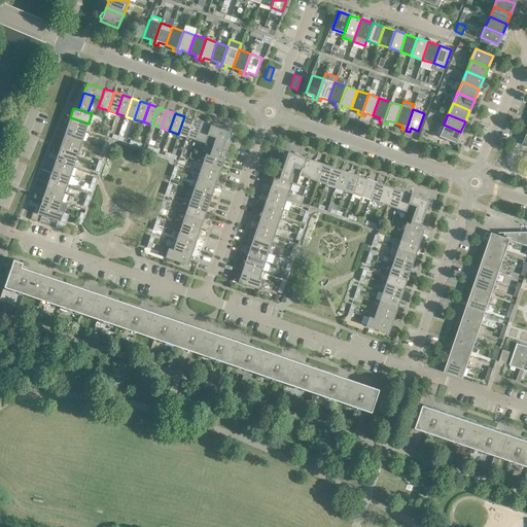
[(192,119),(184,116),(178,134),(186,137),(192,119)]
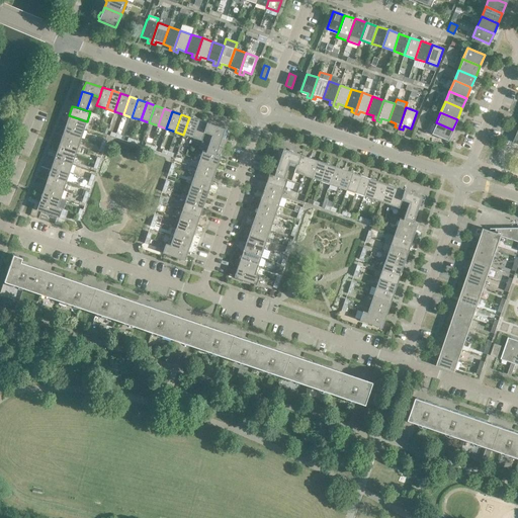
[(87,121),(69,115),(66,123),(84,130),(87,121)]
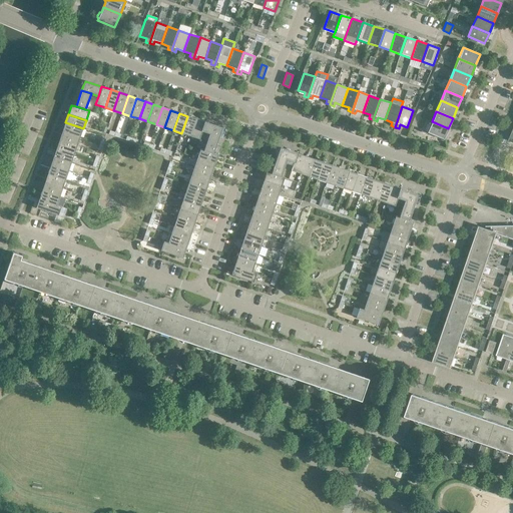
[(421,117),(420,116),(416,115),(412,124),(417,126),(421,117)]
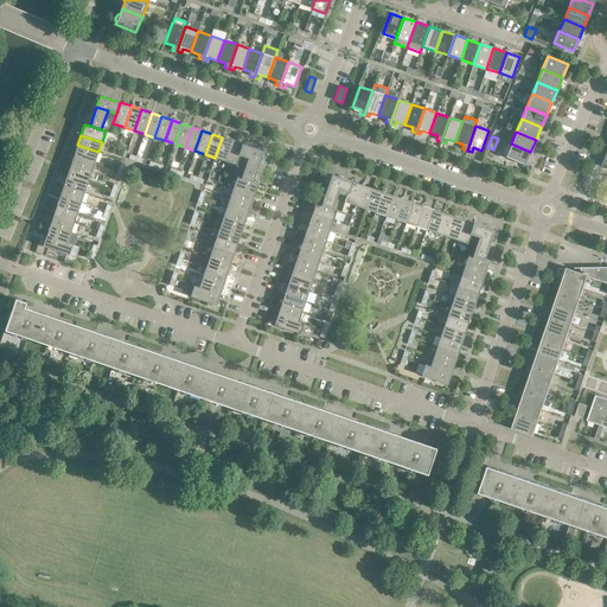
[(232,140),(222,138),(215,158),(225,161),(232,140)]
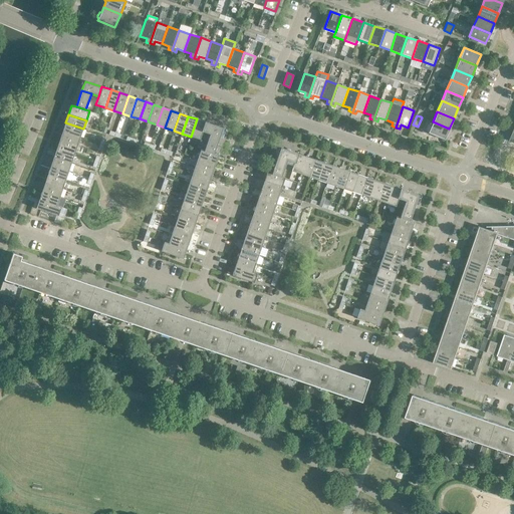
[(206,122),(197,118),(191,137),(200,140),(202,132),(206,122)]
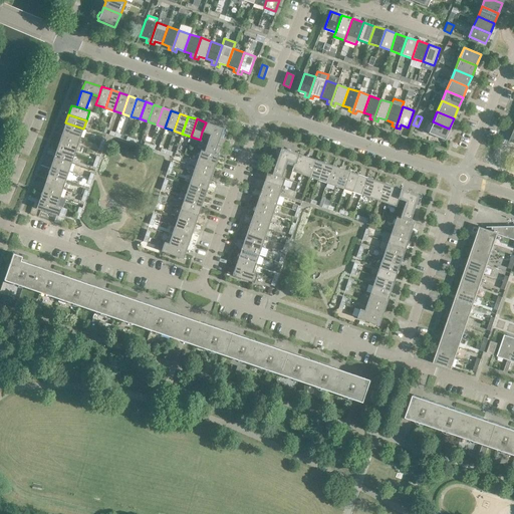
[(428,135),(429,134),(445,140),(449,129),(433,121),(427,119),(422,132),(428,135)]
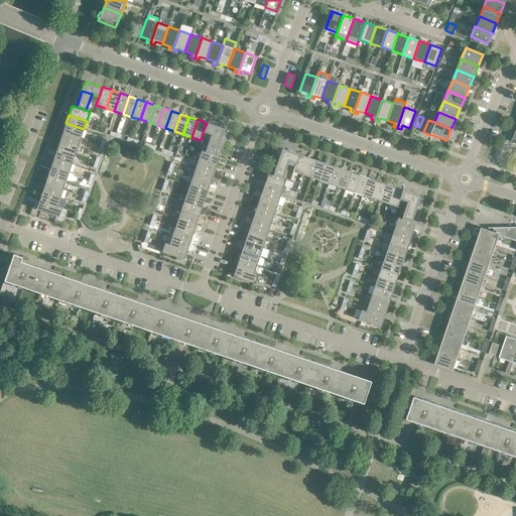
[(84,129),(66,123),(62,132),(81,138),(84,129)]
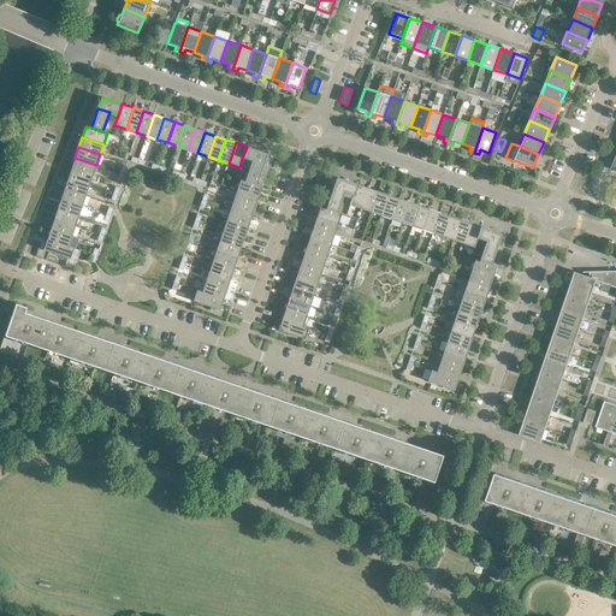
[(267,153),(247,147),(242,158),(252,161),(262,165),(267,153)]
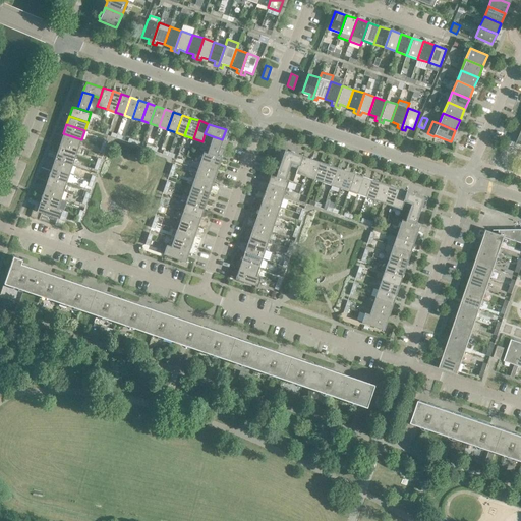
[(81,139),(63,133),(60,141),(78,148),(81,139)]
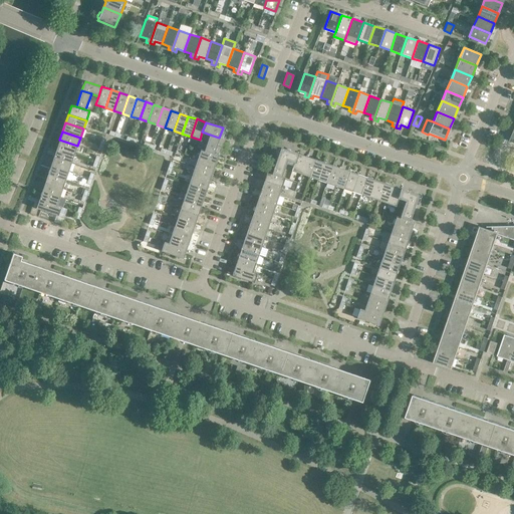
[(219,138),(210,135),(204,151),(214,154),(219,138)]
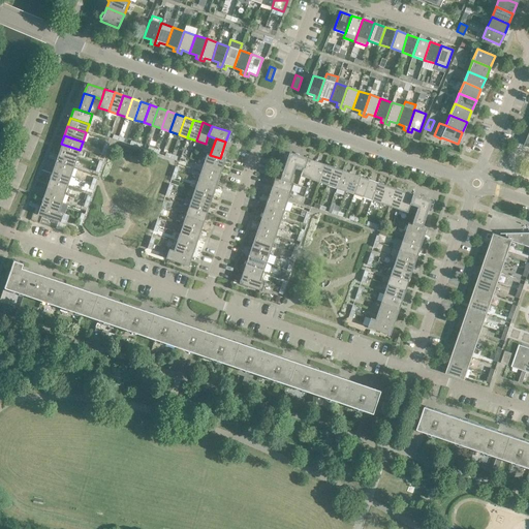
[(80,150),(61,144),(59,153),(76,159),(80,150)]
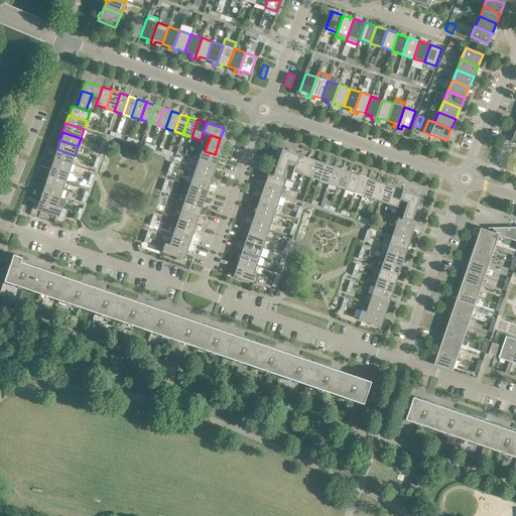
[(282,148),(280,153),(278,158),(288,161),(295,164),(298,154),(282,148)]
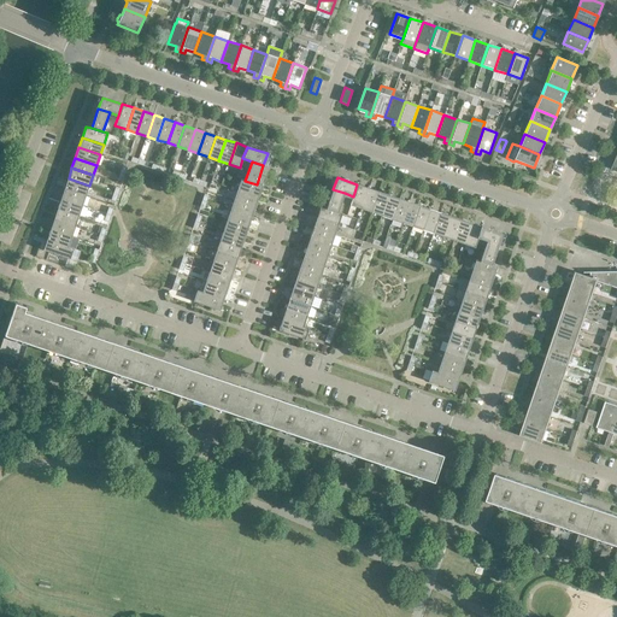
[(89,186),(69,178),(65,188),(86,195),(89,186)]
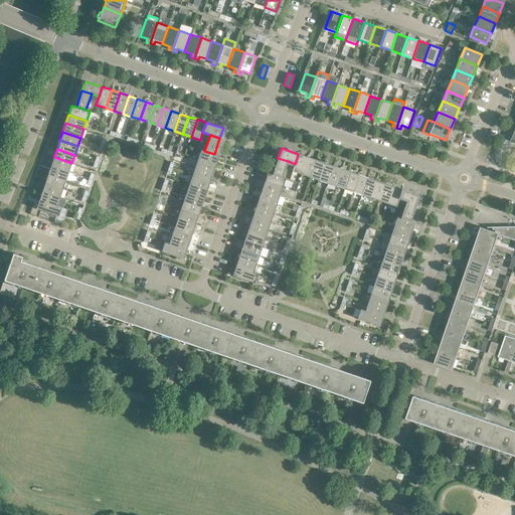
[(201,149),(198,159),(215,165),(219,155),(214,154),(204,151),(201,149)]
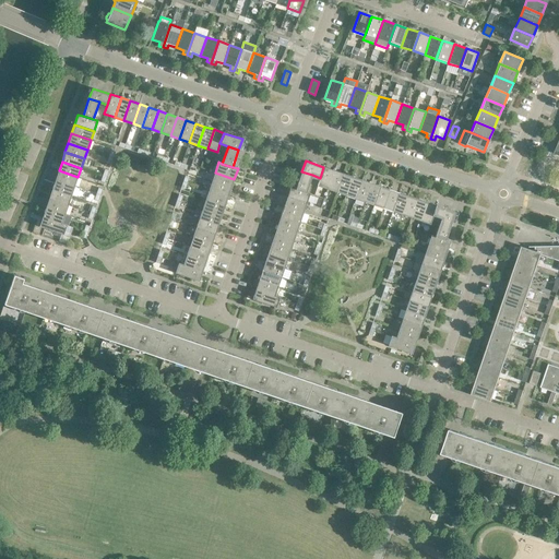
[(334,170),(323,167),(320,178),(317,186),(328,189),(334,170)]
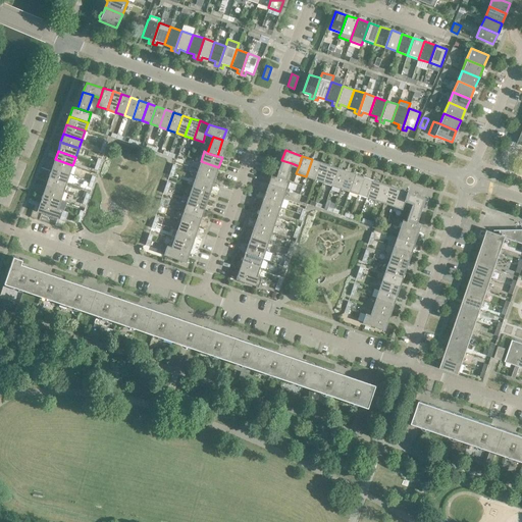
[(72,165),(55,159),(52,168),(69,174),(72,165)]
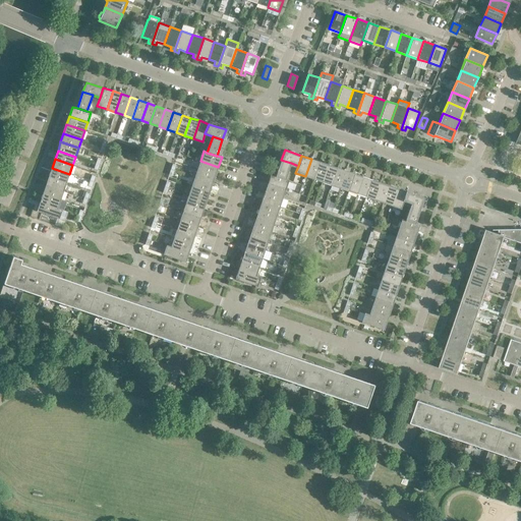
[(320,162),(311,159),(305,176),(313,179),(320,162)]
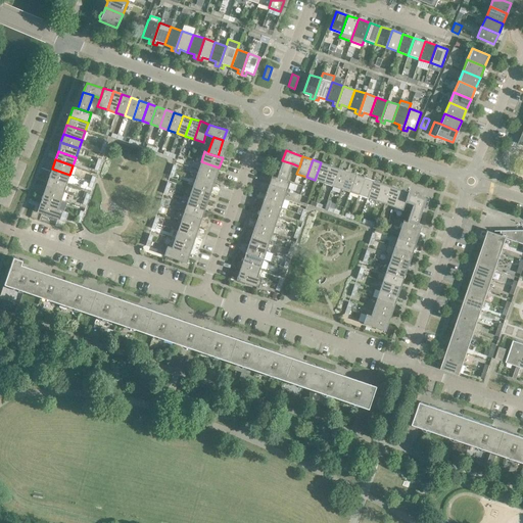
[(292,163),(282,160),(277,177),(286,180),(292,163)]
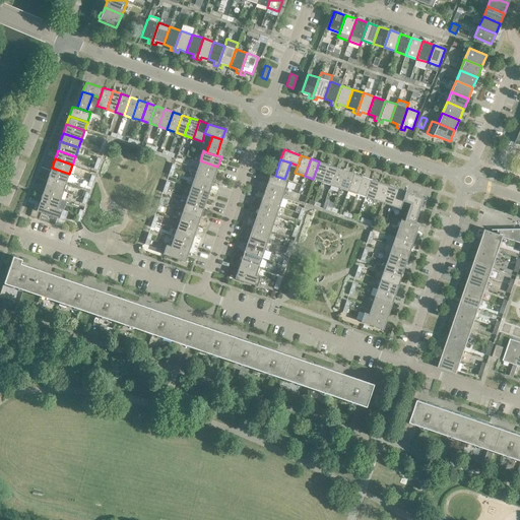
[(217,167),(200,160),(197,169),(214,175),(217,167)]
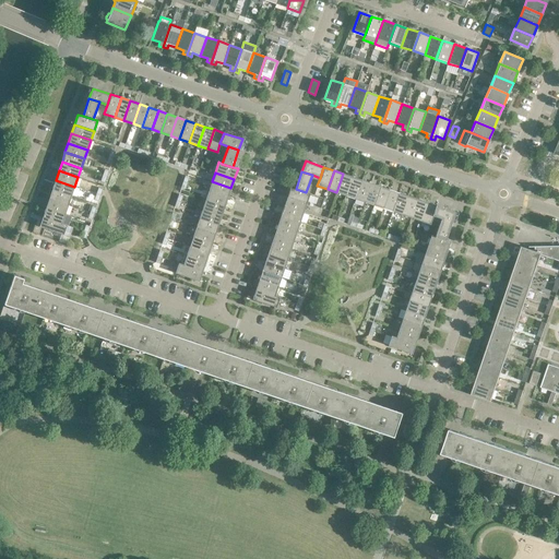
[(353,177),(343,174),(336,192),(346,195),(353,177)]
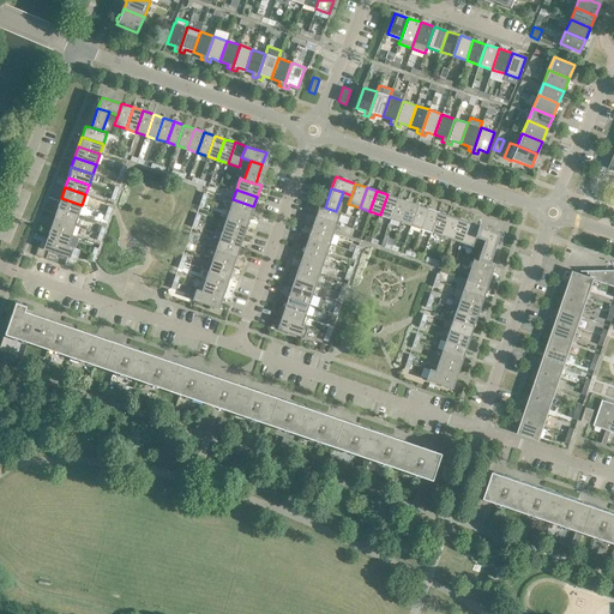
[(397,198),(387,194),(380,215),(390,218),(397,198)]
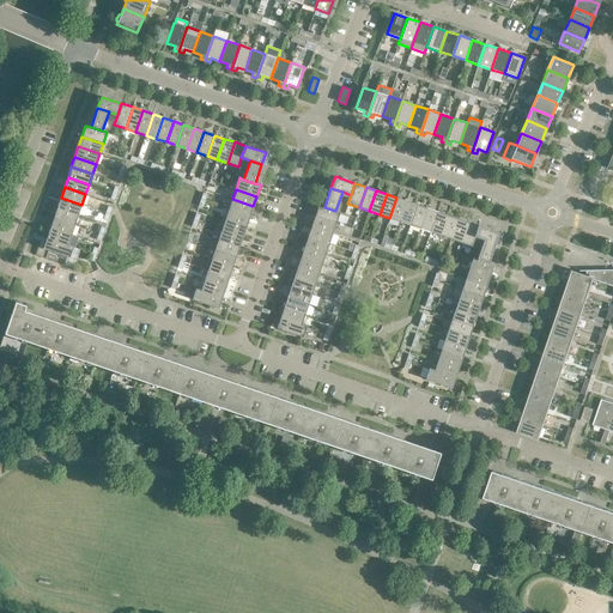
[(82,205),(61,198),(58,207),(78,214),(82,205)]
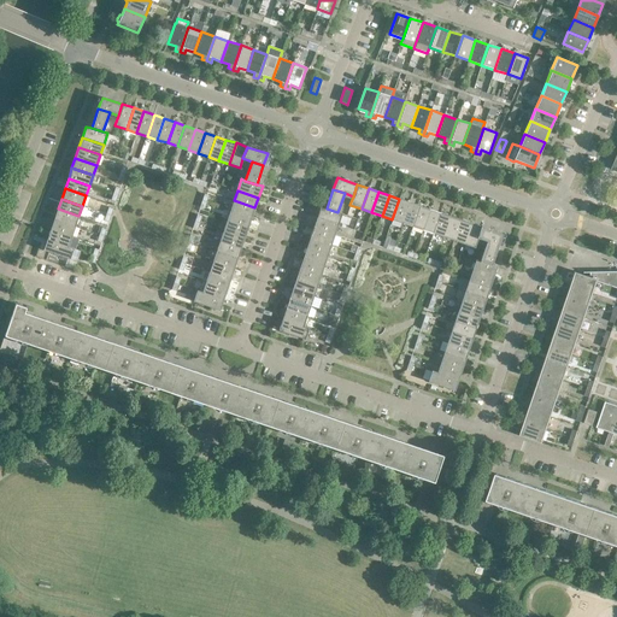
[(410,203),(399,199),(392,219),(403,223),(410,203)]
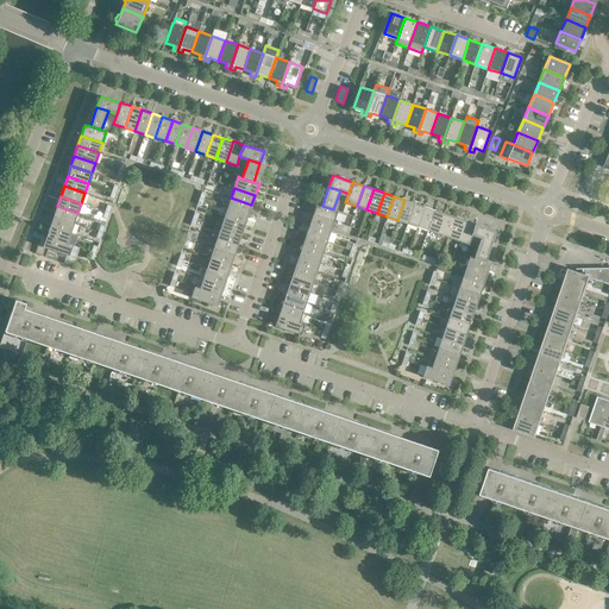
[(251,205),(231,198),(227,208),(249,215),(251,205)]
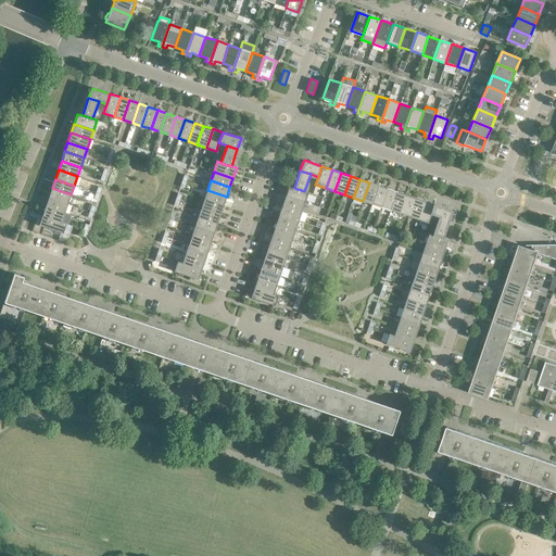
[(378,186),(369,182),(363,201),(371,204),(378,186)]
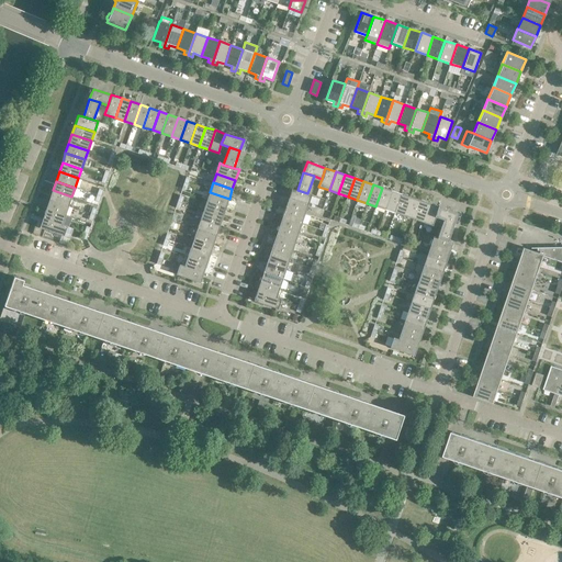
[(312,194),(307,193),(298,190),(292,188),(289,198),(308,204),(312,194)]
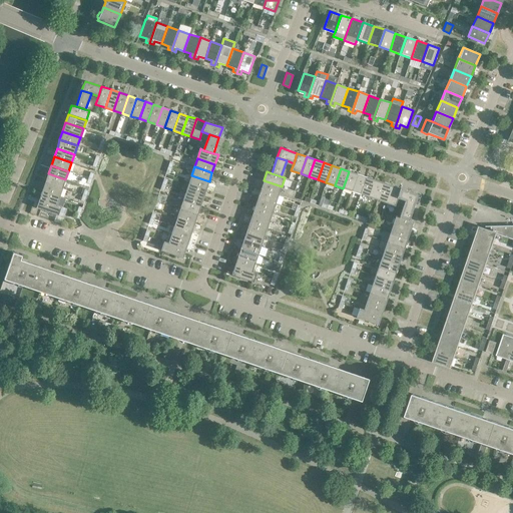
[(358,173),(349,171),(343,188),(352,191),(358,173)]
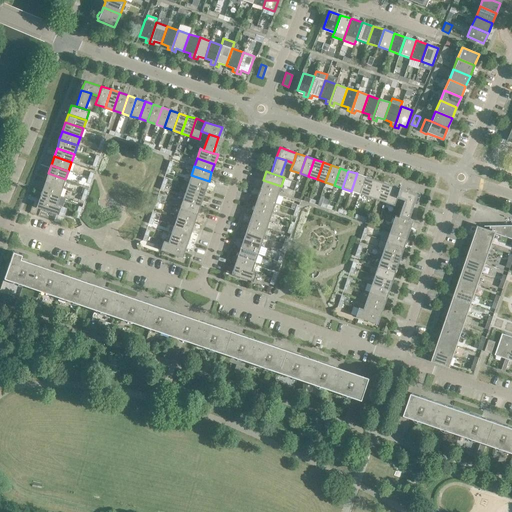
[(65,179),(48,173),(45,182),(62,188),(65,179)]
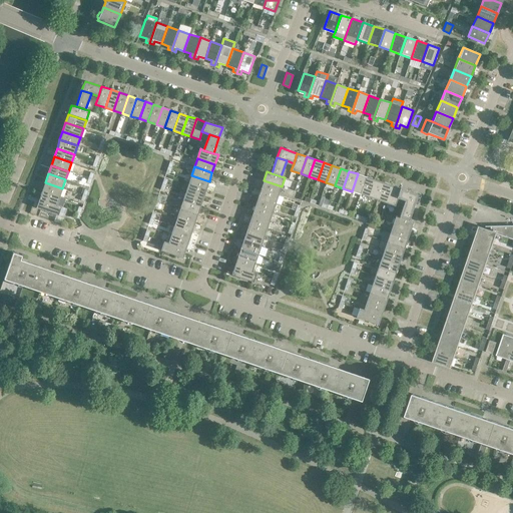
[(366,176),(358,173),(352,191),(360,194),(366,176)]
